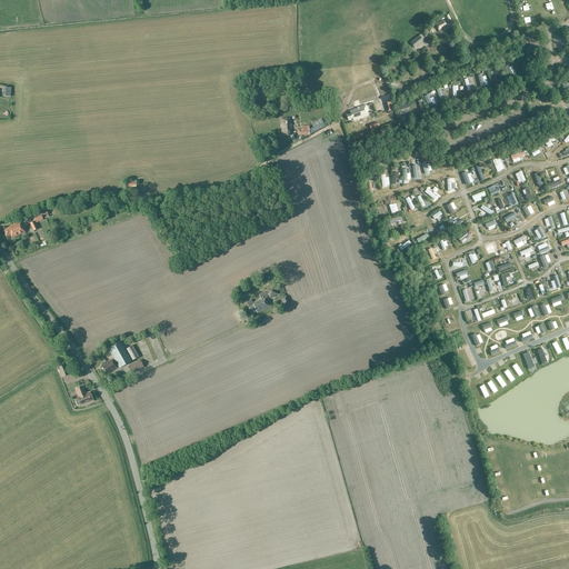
[(436,25),(439,30),(448,26),(447,23),(451,21),(449,16),(446,17),(445,16),(441,18),(440,19),(441,22),(436,25)]
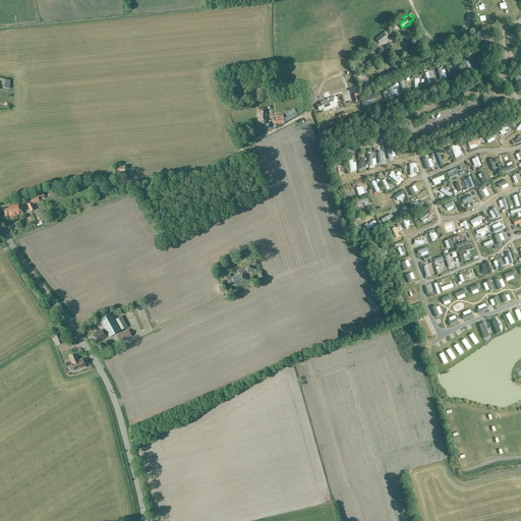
[(511,43),(518,41),(515,32),(508,35),(511,43)]
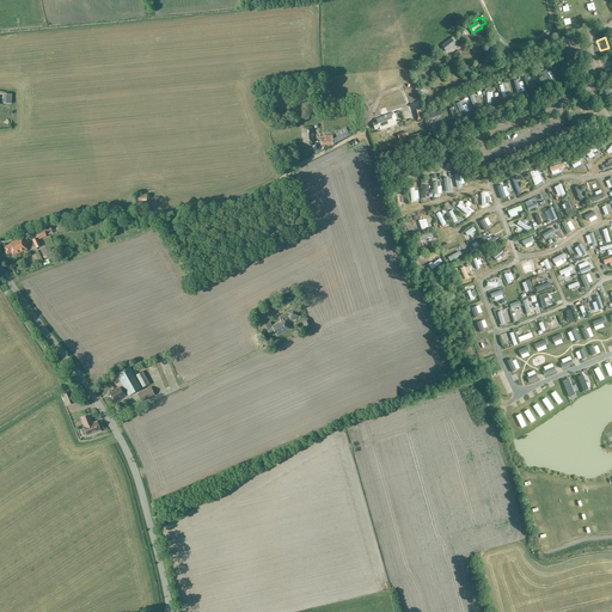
[(441,47),(446,51),(456,44),(451,38),(441,47)]
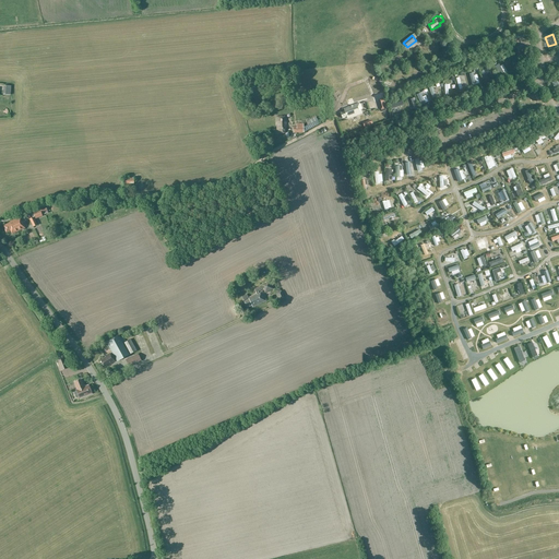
[(459,76),(454,79),(460,88),(464,86),(459,76)]
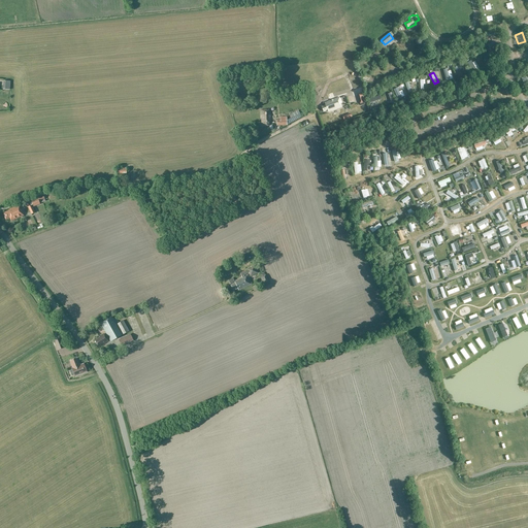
[(327,110),(328,111),(340,106),(339,103),(340,102),(338,97),(324,103),(325,105),(321,107),(323,111),(327,110)]
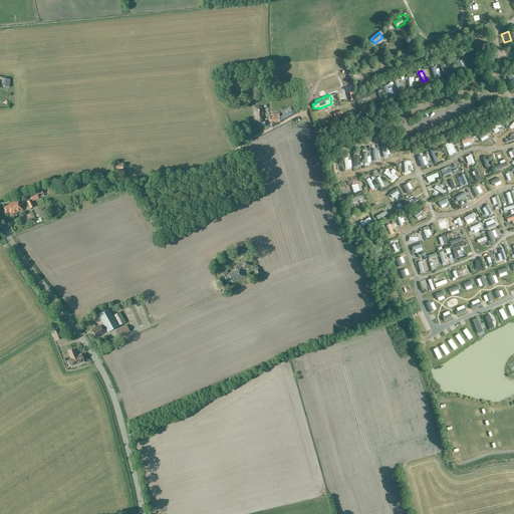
[(263,107),(254,107),(254,122),(262,122),(262,116),(263,116),(263,107)]
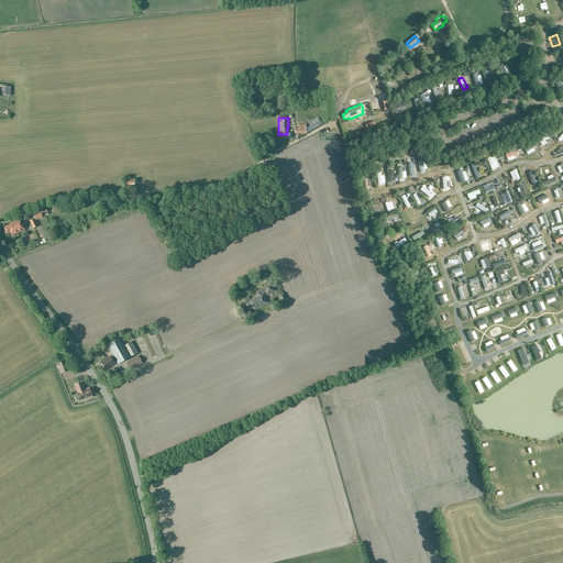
[(539,136),(540,144),(547,143),(545,139),(548,138),(548,134),(539,136)]
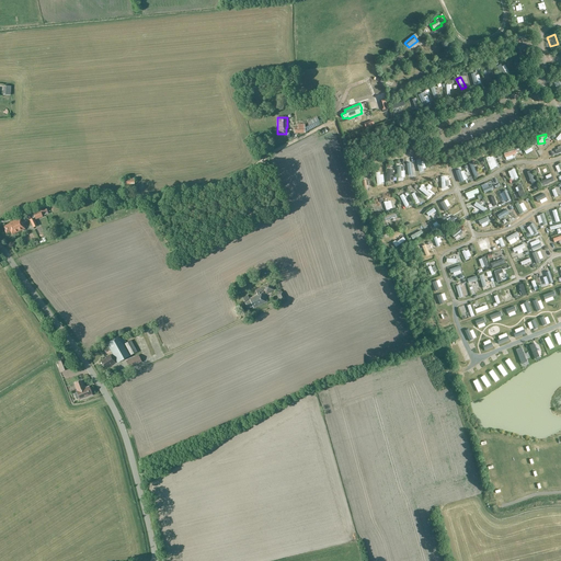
[(534,155),(536,151),(528,145),(526,148),(534,155)]
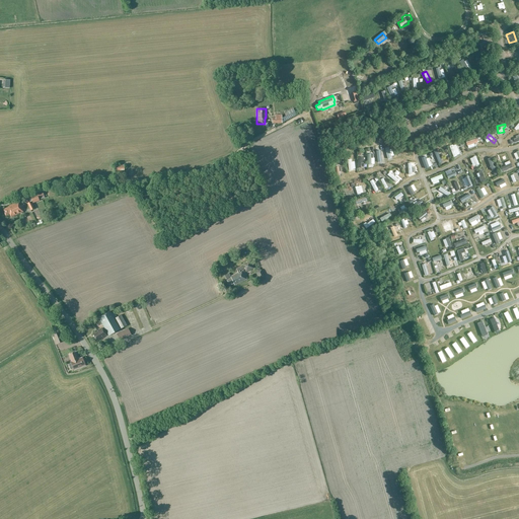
[(470,138),(464,140),(466,147),(473,145),(470,138)]
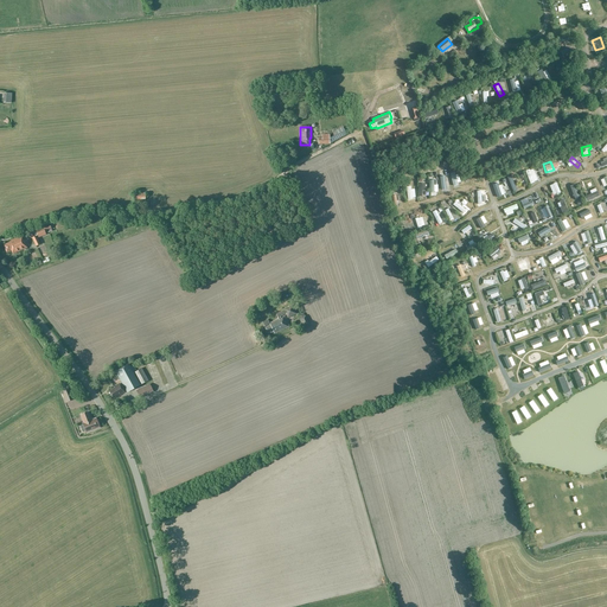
[(532,167),(525,170),(529,183),(536,180),(532,167)]
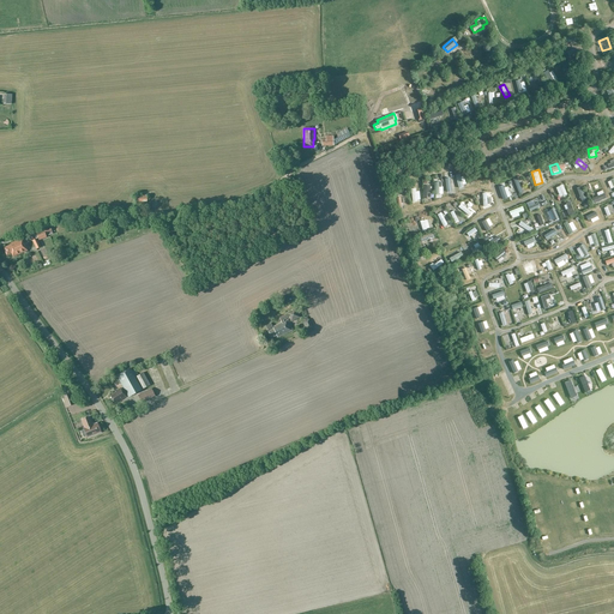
[(535,203),(530,204),(531,209),(541,205),(537,197),(533,198),(535,203)]
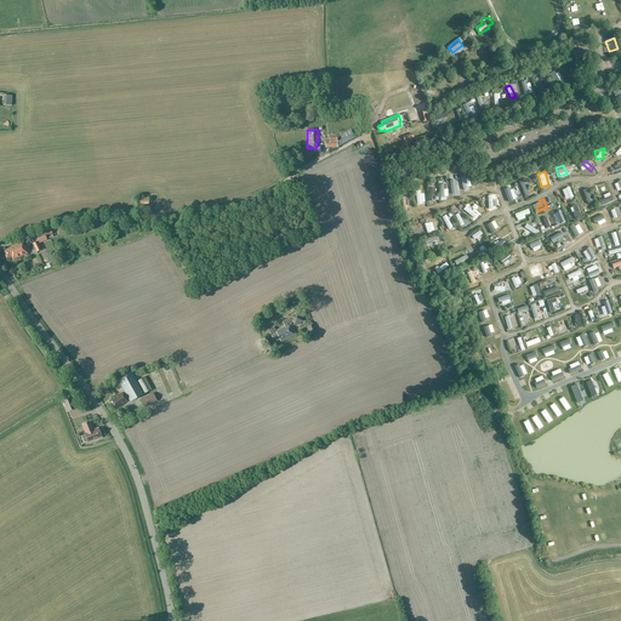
[(465,204),(462,209),(473,217),(476,215),(479,217),(480,216),(465,204)]
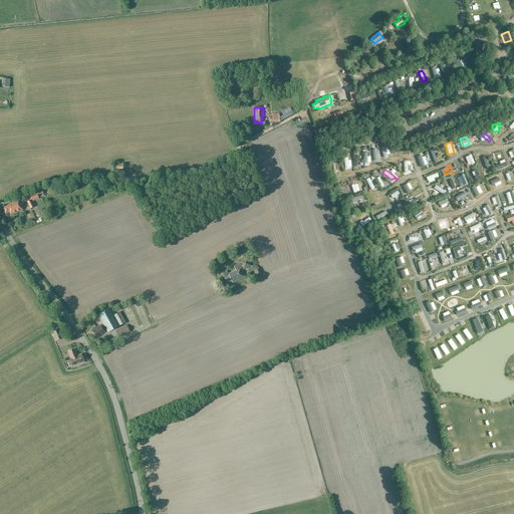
[(434,178),(438,176),(436,171),(426,176),(428,182),(434,180),(434,178)]
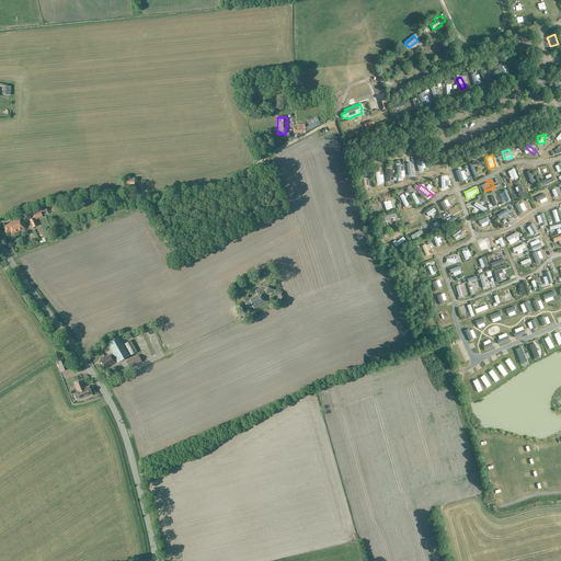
[(545,198),(548,197),(545,191),(535,194),(538,203),(542,201),(540,196),(544,195),(545,198)]
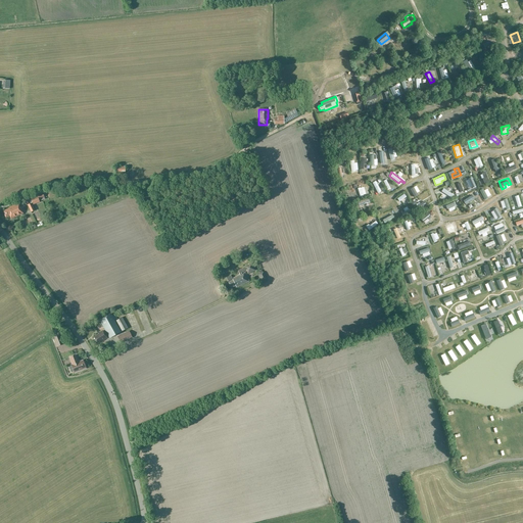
[(371,182),(377,192),(380,190),(375,180),(371,182)]
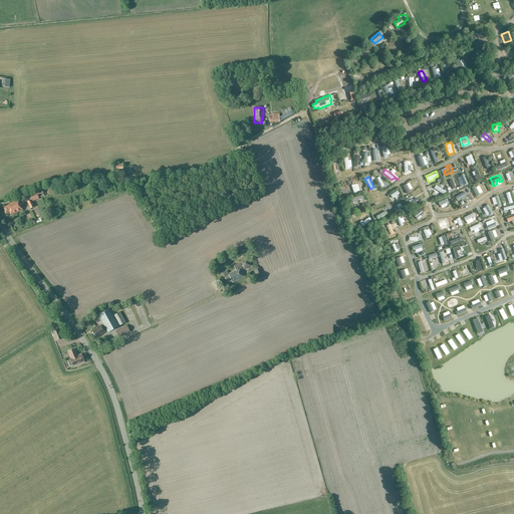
[(405,191),(415,186),(412,180),(402,185),(405,191)]
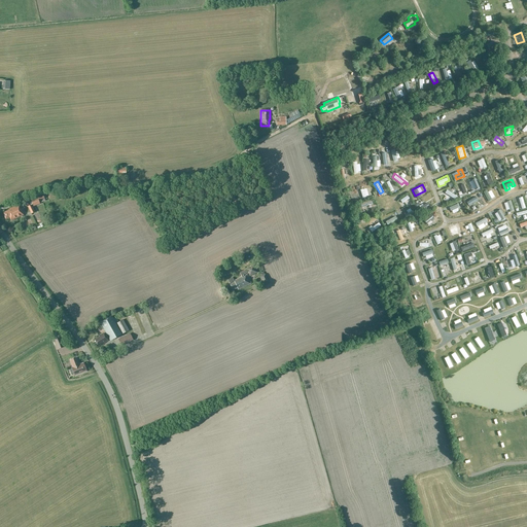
[(371,195),(369,187),(360,188),(361,197),(371,195)]
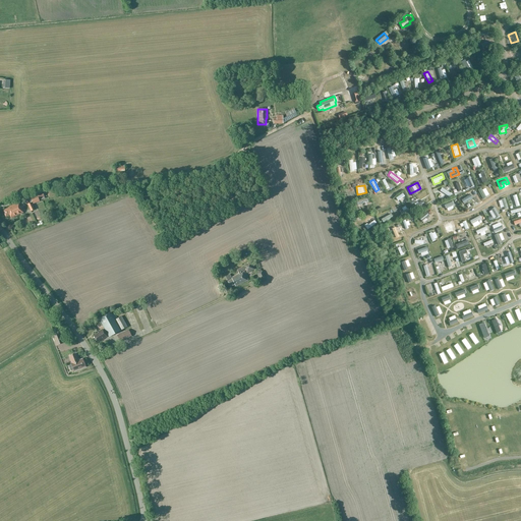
[(486,197),(485,195),(487,194),(485,186),(478,188),(481,198),(486,197)]
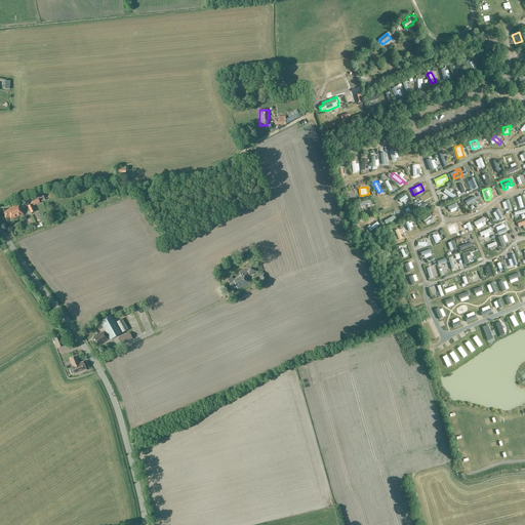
[(436,190),(436,194),(445,192),(446,198),(453,196),(452,190),(446,191),(445,189),(442,190),(442,189),(436,190)]
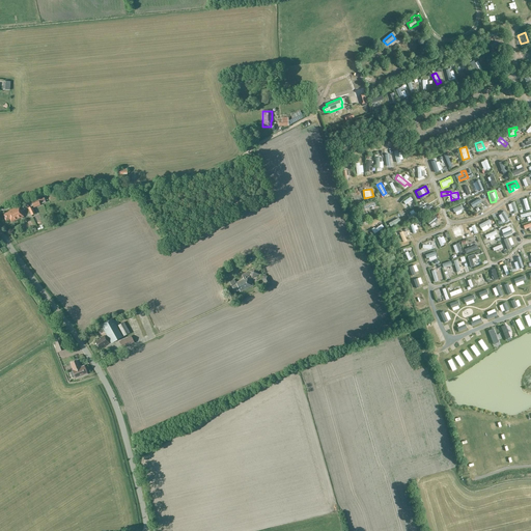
[(410,196),(401,200),(403,204),(412,200),(410,196)]
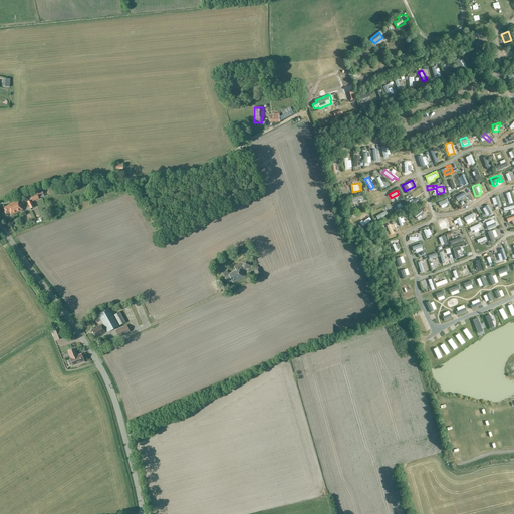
[(39,199),(38,198),(44,196),(42,191),(30,196),(32,202),(39,199)]
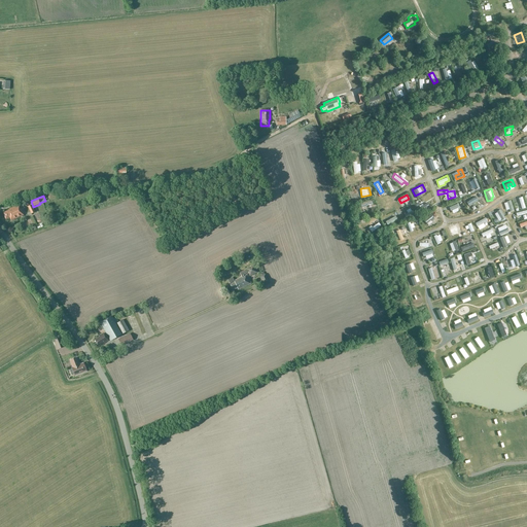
[(466,199),(468,204),(478,201),(476,196),(466,199)]
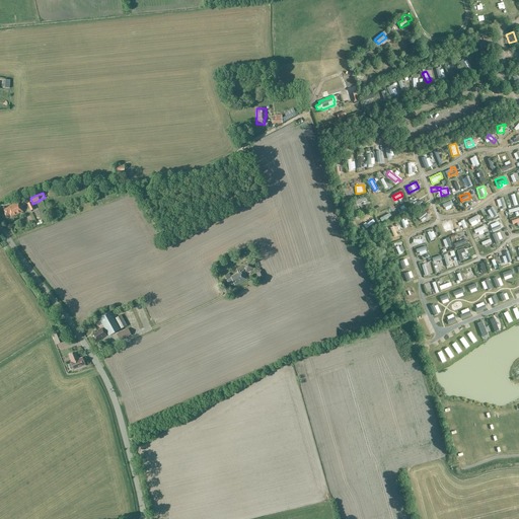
[(421,198),(414,200),(413,197),(409,198),(411,206),(422,203),(421,198)]
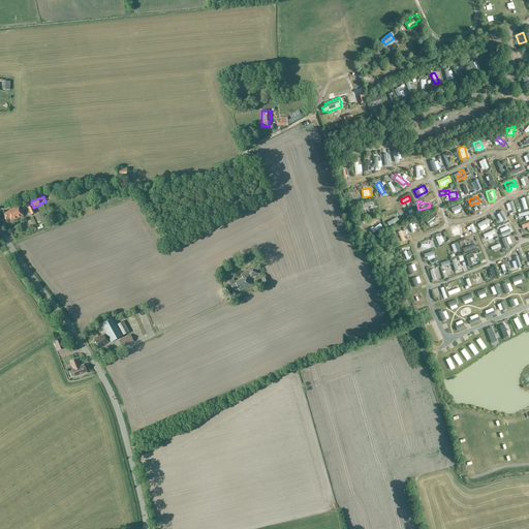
[(453,212),(462,207),(460,204),(450,209),(453,212)]
